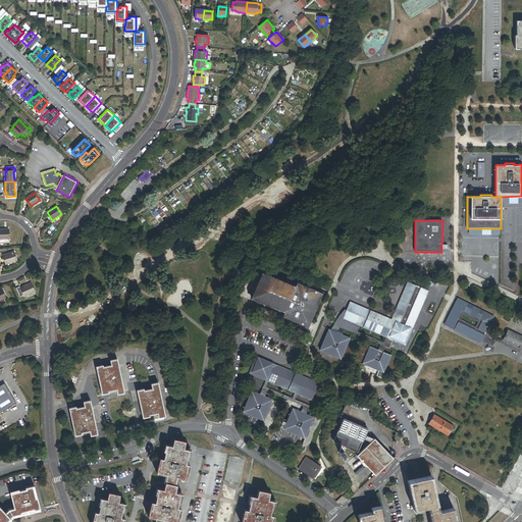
[(0,239),(9,239),(8,229),(0,229),(0,239)]
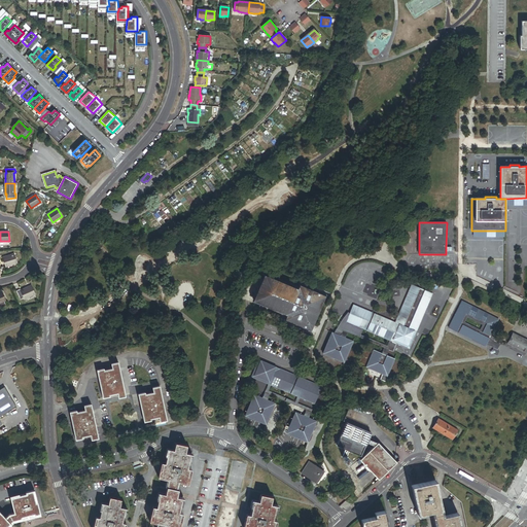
[(18,262),(14,254),(3,258),(6,267),(18,262)]
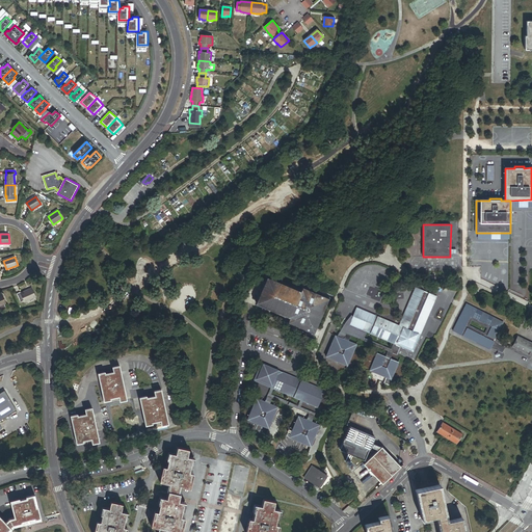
[(290,322),(302,327),(309,330),(307,334),(313,337),(317,328),(315,327),(325,304),(329,306),(330,301),(327,299),(303,290),(301,294),(268,280),(258,303),(291,317),(290,322)]
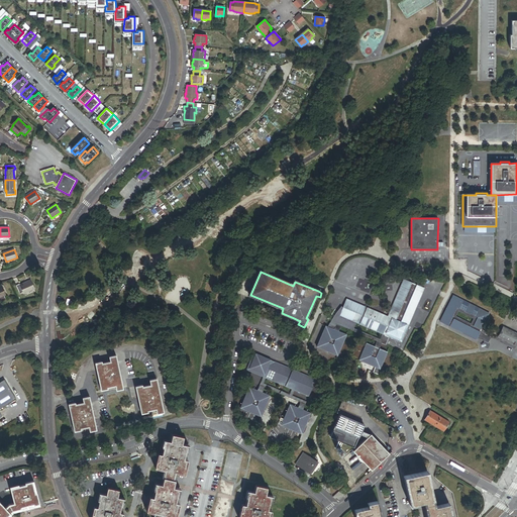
[(404,280),(388,317),(347,300),(340,316),(354,322),(351,328),(337,322),(334,330),(326,327),(317,347),(337,355),(346,335),(338,332),(341,326),(378,341),(375,347),(367,344),(359,360),(381,369),(387,352),(379,349),(386,334),(400,340),(406,325),(409,326),(424,289),(404,280)]
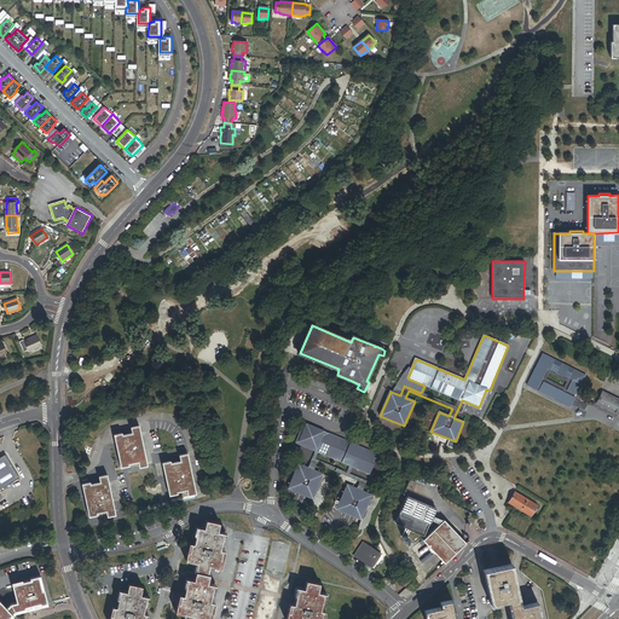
[(41,346),(36,336),(25,342),(24,340),(19,342),(24,352),(29,350),(29,352),(41,346)]
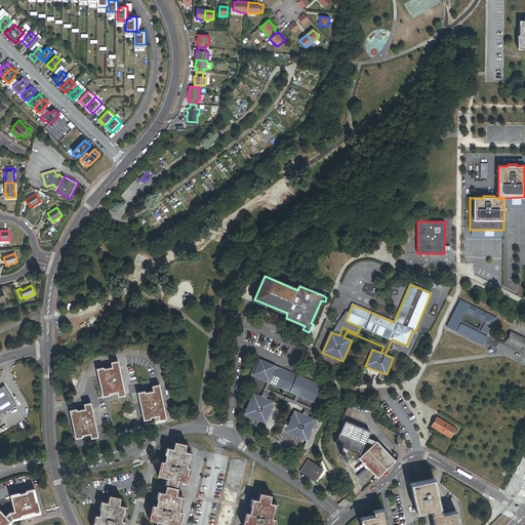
[(496,319),(460,300),(447,327),(484,346),(487,337),(489,335),(496,319)]
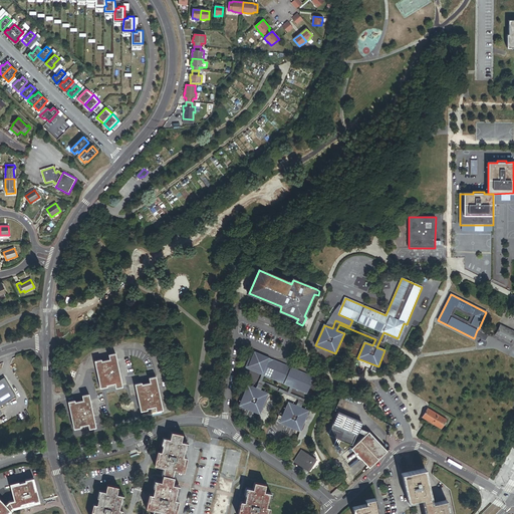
[(496,335),(511,343),(513,344),(513,332),(501,326),(496,335)]
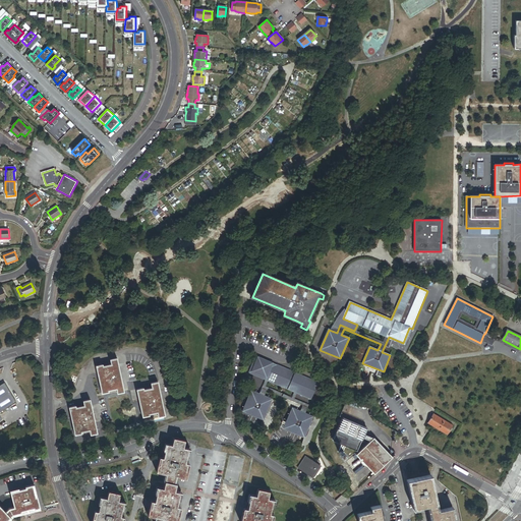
[(517,348),(485,333),(483,335),(519,352),(520,349),(518,348),(517,348)]
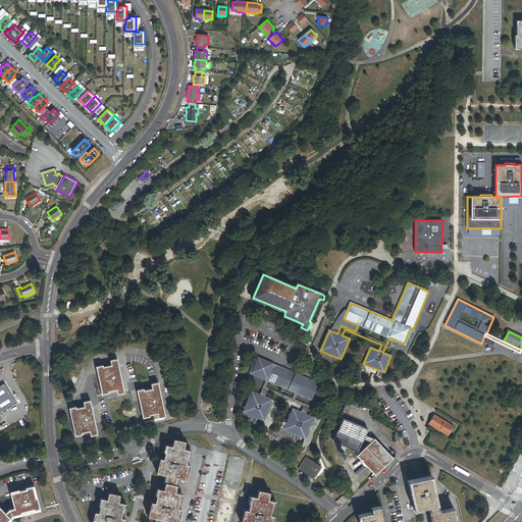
[(305,438),(314,418),(306,415),(309,406),(295,400),(298,395),(312,401),(319,383),(277,366),(259,358),(253,373),(267,379),(260,395),(252,392),(244,412),(264,421),(272,401),(265,397),(267,392),(304,407),(301,413),(293,409),(284,429),(305,438)]
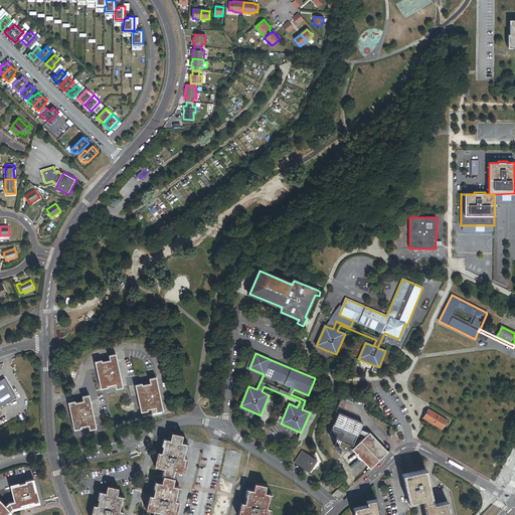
[(103,365),(102,362),(102,361),(95,362),(101,389),(108,388),(107,386),(107,384),(115,382),(115,385),(116,389),(123,388),(116,354),(109,356),(110,360),(111,363),(103,365)]
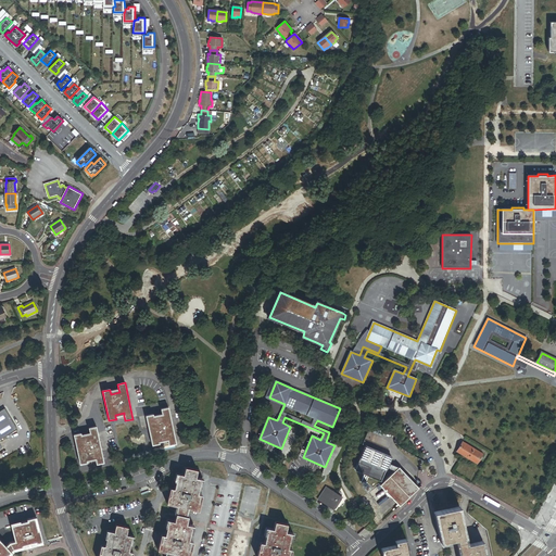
[(154,419),(153,416),(153,415),(146,416),(152,445),(160,444),(159,442),(159,440),(167,438),(167,441),(168,445),(176,444),(168,407),(161,409),(162,414),(163,417),(154,419)]
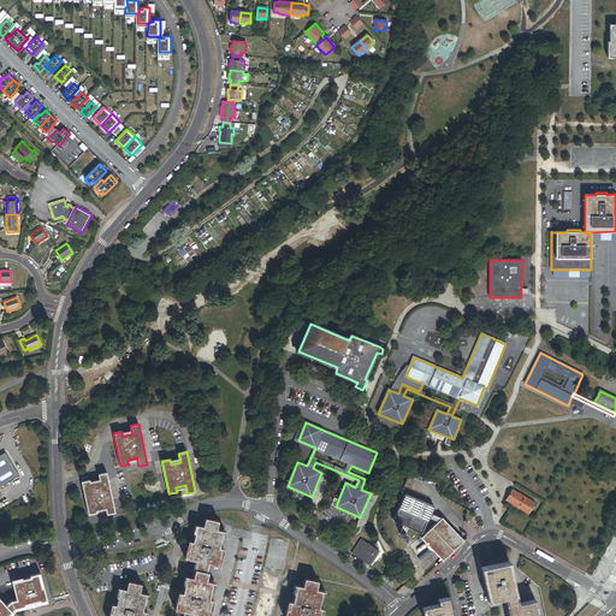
[(0,456),(0,498),(4,496),(0,489),(0,487),(21,475),(7,452),(0,456)]
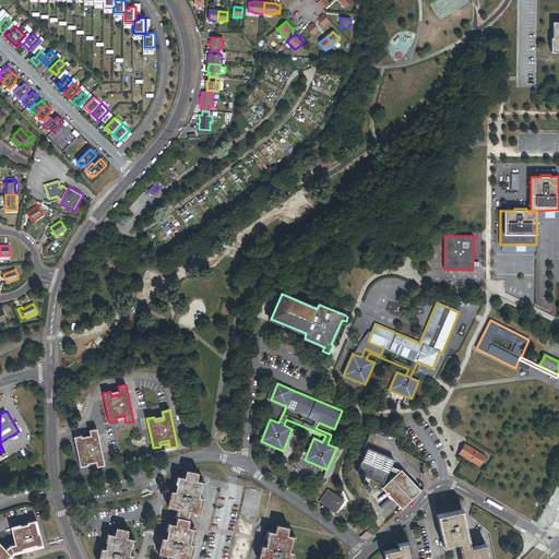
[(82,440),(82,438),(81,436),(74,438),(80,467),(87,465),(87,464),(86,461),(95,460),(96,462),(97,467),(105,465),(97,429),(90,430),(91,436),(91,439),(82,440)]
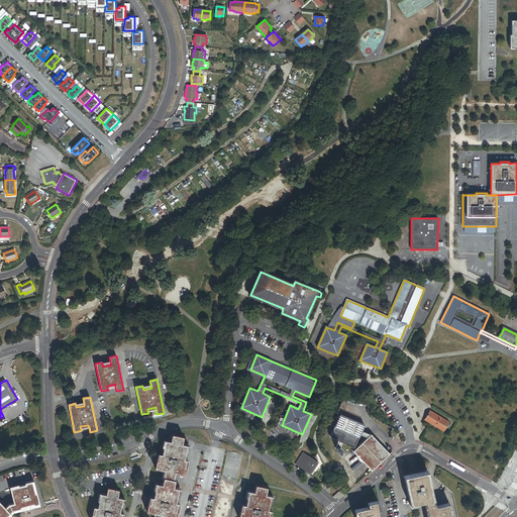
[(430,412),(425,420),(443,431),(448,423),(430,412)]
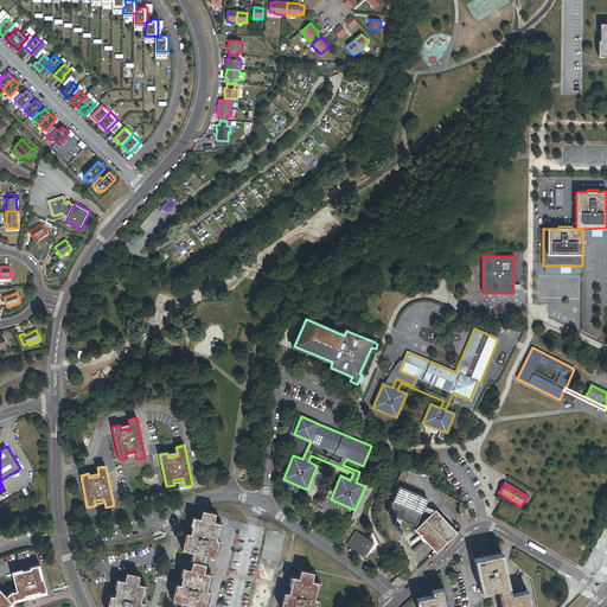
[(400,487),(388,513),(416,525),(427,499),(426,498),(426,500),(423,498),(420,497),(416,496),(413,494),(409,492),(406,492),(403,490),(400,489),(400,487)]
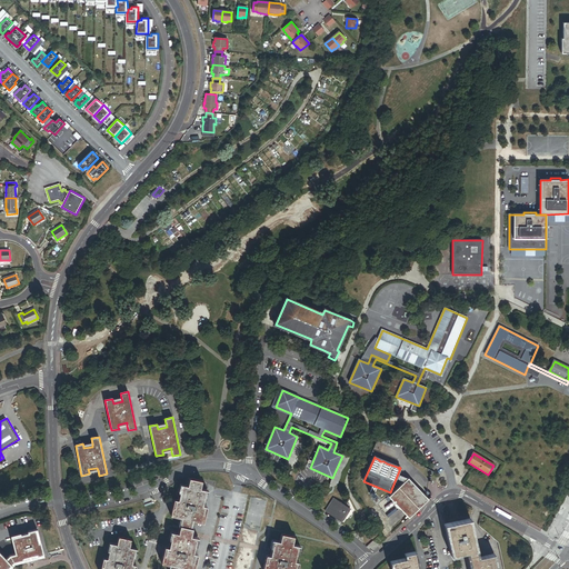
[(430,498),(409,477),(388,497),(378,505),(388,517),(399,509),(408,518),(430,498)]
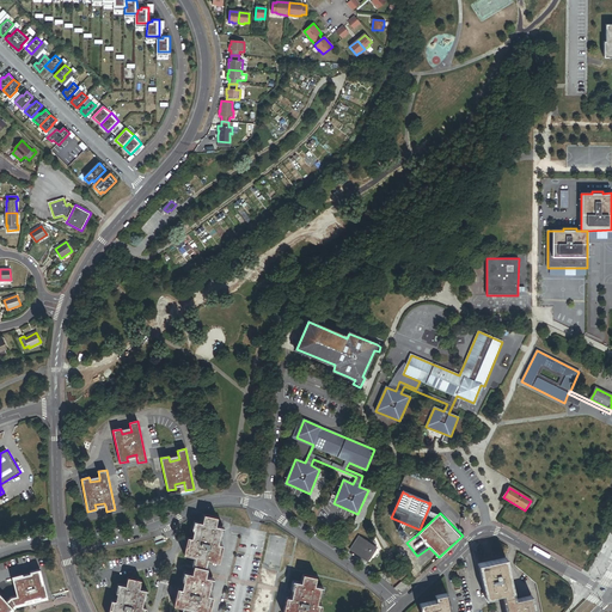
[(201,522),(196,521),(194,531),(193,539),(190,538),(188,546),(187,546),(184,555),(194,557),(196,557),(194,565),(193,574),(185,573),(184,582),(182,589),(179,589),(178,598),(176,598),(173,606),(183,607),(182,611),(199,611),(200,611),(201,611),(208,611),(210,605),(208,604),(210,595),(208,595),(209,587),(212,579),(206,577),(207,569),(206,568),(207,560),(209,561),(219,562),(221,554),(219,554),(220,545),(219,544),(220,537),(222,527),(218,526),(219,518),(202,514),(201,522)]
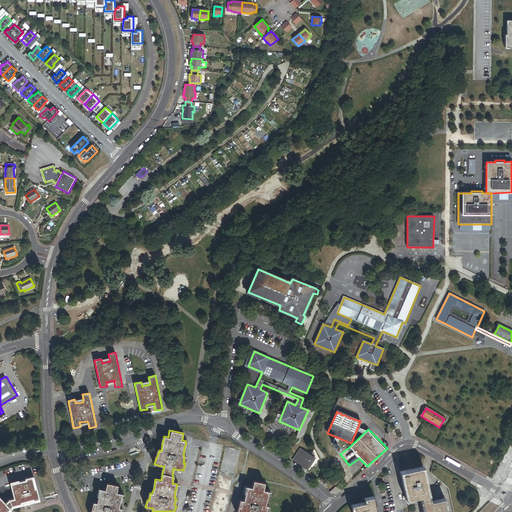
[(300,449),(293,460),(308,470),(315,459),(300,449)]
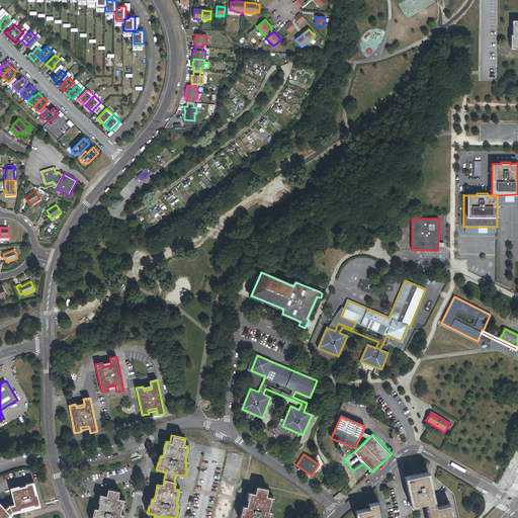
[(435,508),(427,472),(417,476),(406,478),(412,505),(426,502),(429,517),(451,517),(449,505),(435,508)]
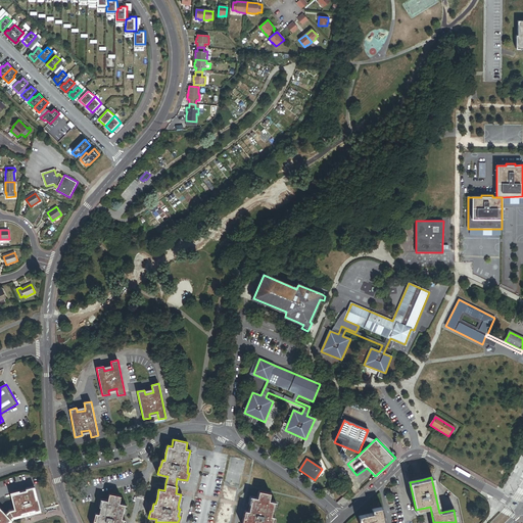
[(440,483),(459,500),(463,493),(444,478),(440,483)]
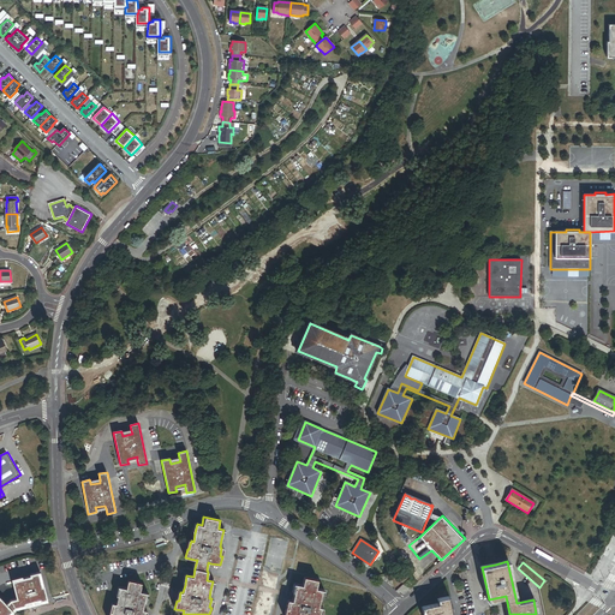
[(12,599),(7,604),(13,611),(17,608),(27,605),(27,603),(34,602),(40,599),(41,602),(48,599),(45,585),(42,586),(40,574),(13,581),(17,598),(12,599)]
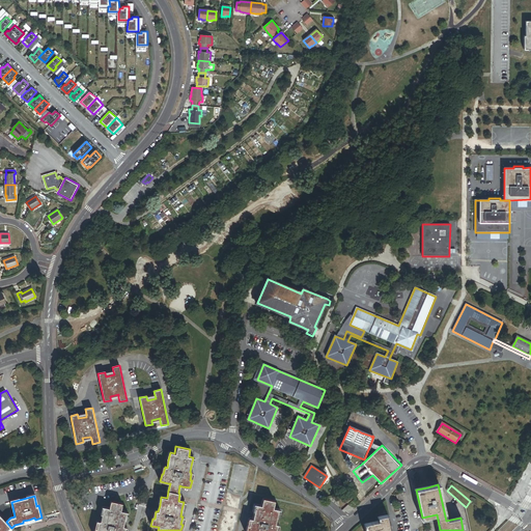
[(261,505),(256,504),(254,512),(253,519),(250,519),(249,525),(248,525),(246,530),(275,530),(277,524),(275,524),(277,518),(278,509),(273,508),(275,501),(262,499),(261,505)]
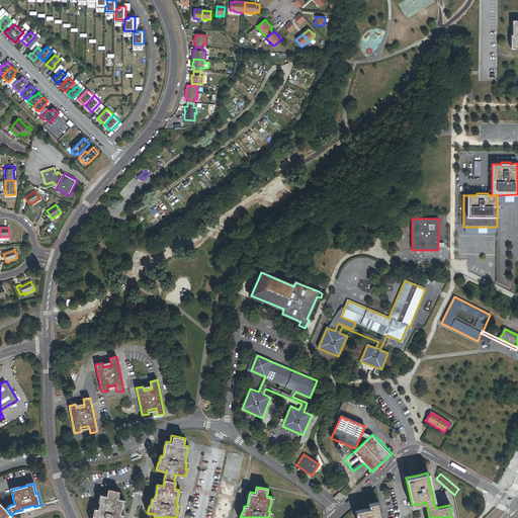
[(106,496),(101,495),(99,502),(98,509),(96,509),(94,516),(93,516),(92,517),(120,517),(122,514),(120,514),(121,507),(123,500),(117,499),(119,492),(108,489),(106,496)]
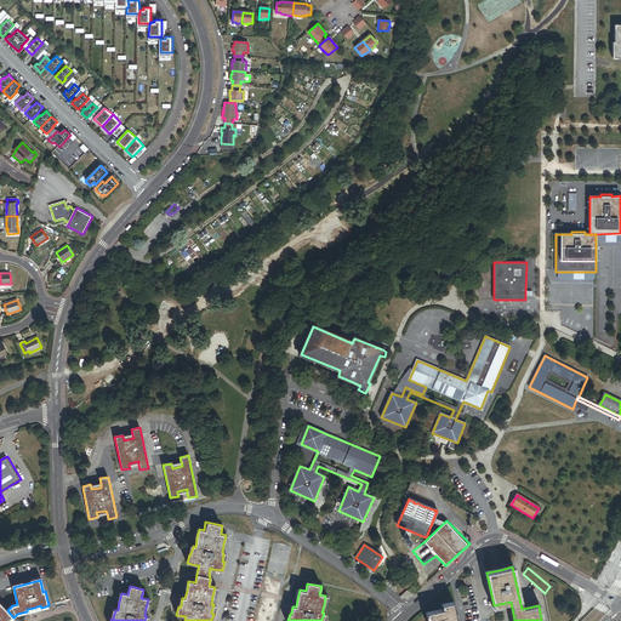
[(558,620),(552,591),(545,593),(550,620),(558,620)]
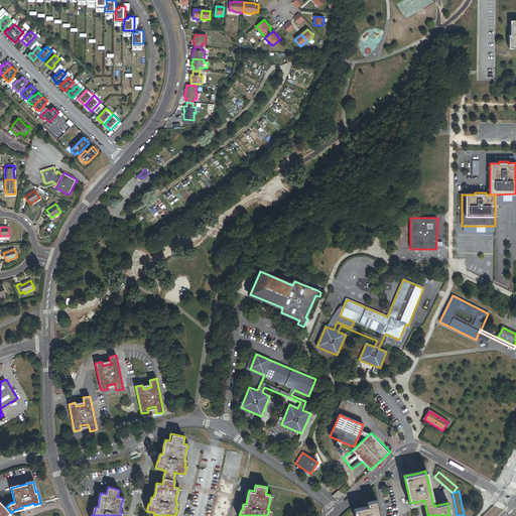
[(7,515),(11,513),(6,507),(0,501),(0,515),(4,515),(6,515),(7,515)]
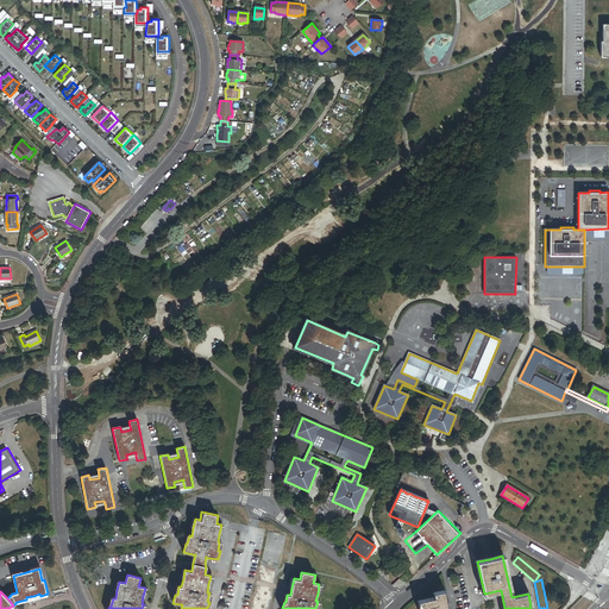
[(446,608),(443,591),(434,592),(435,597),(419,601),(420,608),(446,608)]
